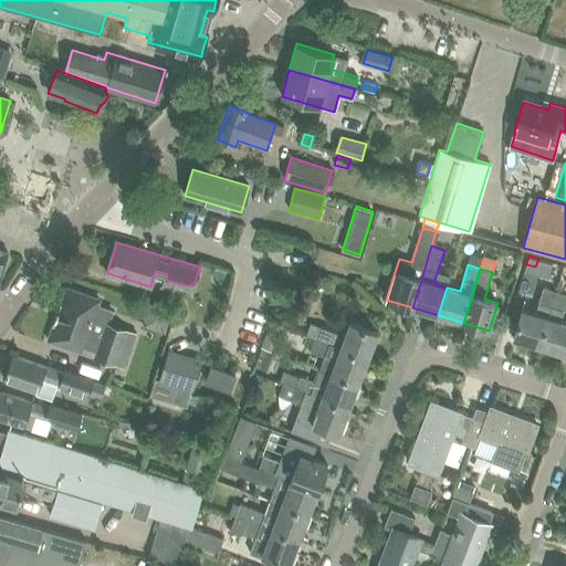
[(548,318),(555,292),(543,287),(538,303),(540,303),(536,315),(522,311),(513,338),(540,346),(548,318)]
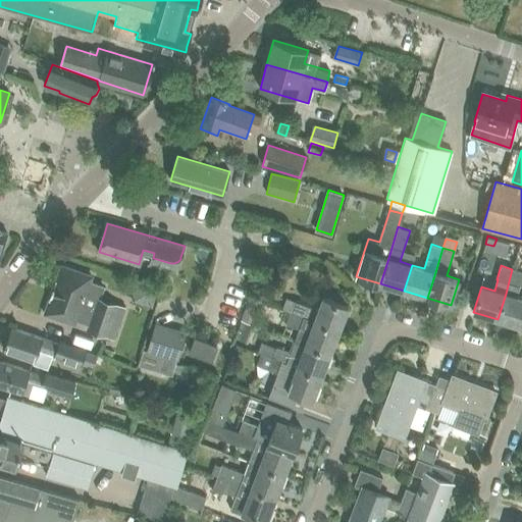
[(61,266),(44,314),(76,324),(77,321),(88,325),(87,328),(106,334),(116,304),(98,298),(102,285),(91,281),(93,276),(61,266)]
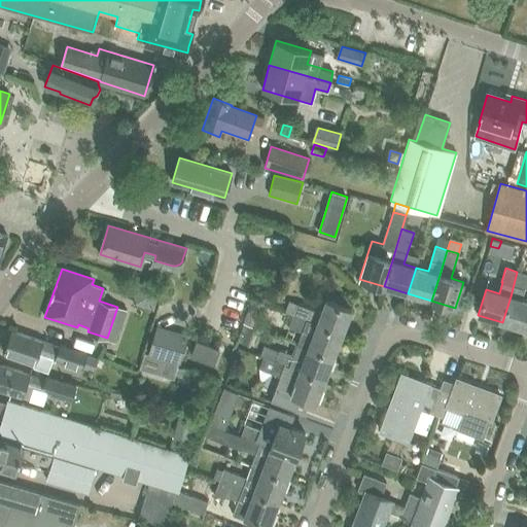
[(526,329),(526,324),(526,301),(522,300),(526,282),(526,274),(517,272),(511,296),(502,322),(526,329)]
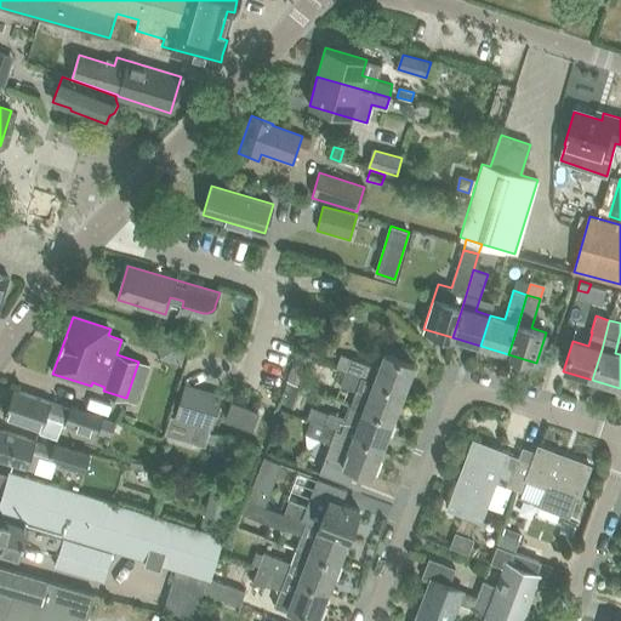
[(164,337),(158,357),(177,363),(183,342),(164,337)]
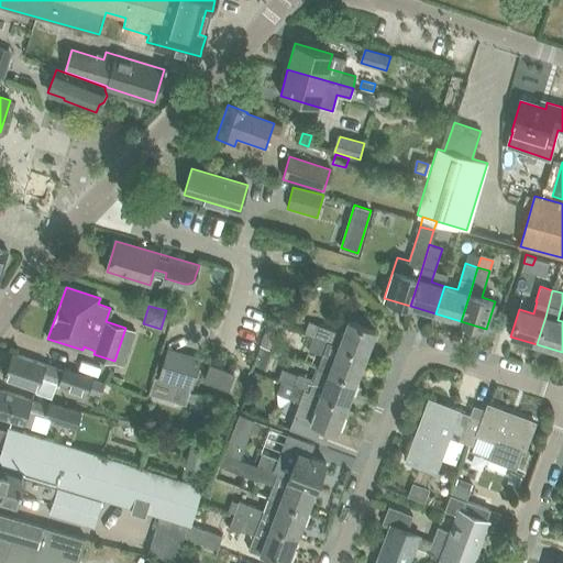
[(273,352),(283,327),(268,321),(258,346),(273,352)]
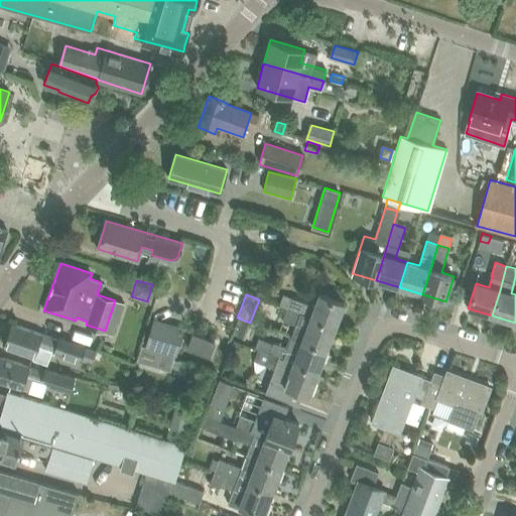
[(336,328),(344,304),(318,294),(313,306),(283,294),(278,306),(285,309),(286,308),(336,328)]
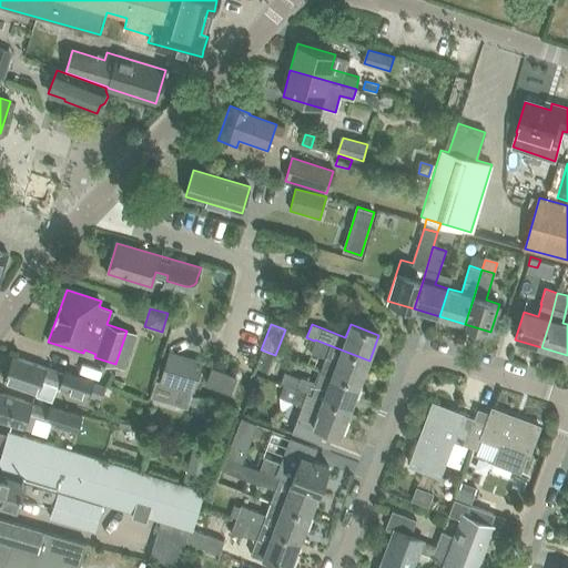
[(359,385),(369,361),(315,340),(314,341),(310,352),(325,358),(321,371),(359,385)]
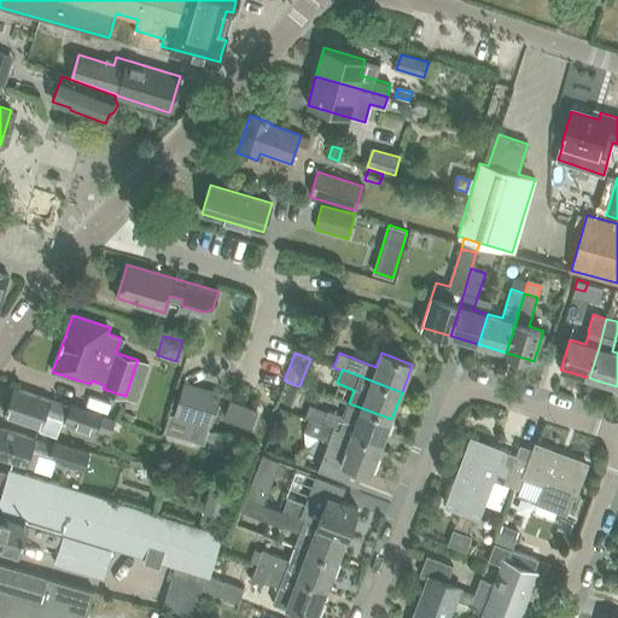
[(210,427),(219,400),(220,394),(184,383),(174,418),(210,427)]
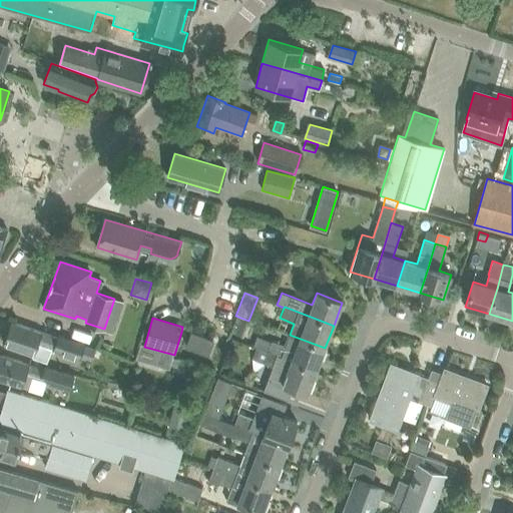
[(4,345),(48,359),(52,347),(55,348),(55,351),(91,363),(95,349),(84,345),(85,344),(60,335),(59,339),(12,322),(4,345)]
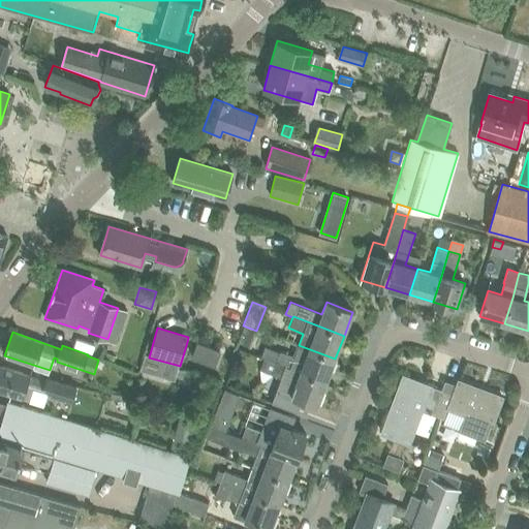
[(216,366),(221,352),(197,343),(192,358),(216,366)]
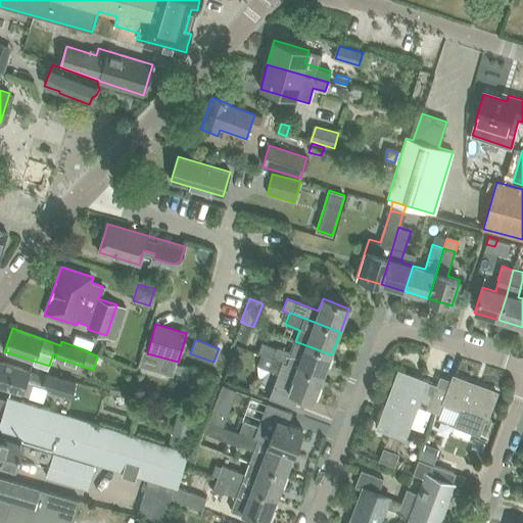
[(257,351),(323,377),(331,354),(295,341),(291,352),(278,347),(277,348),(262,342),(257,351)]
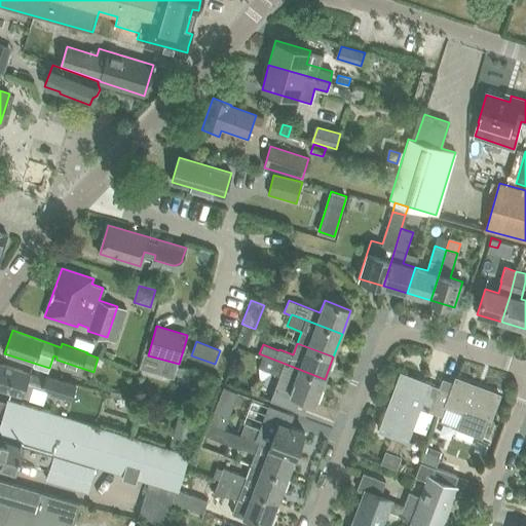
[(284,364),(274,361),(274,362),(266,359),(262,369),(279,376),(270,401),(295,409),(299,398),(315,404),(325,379),(298,369),(284,364)]
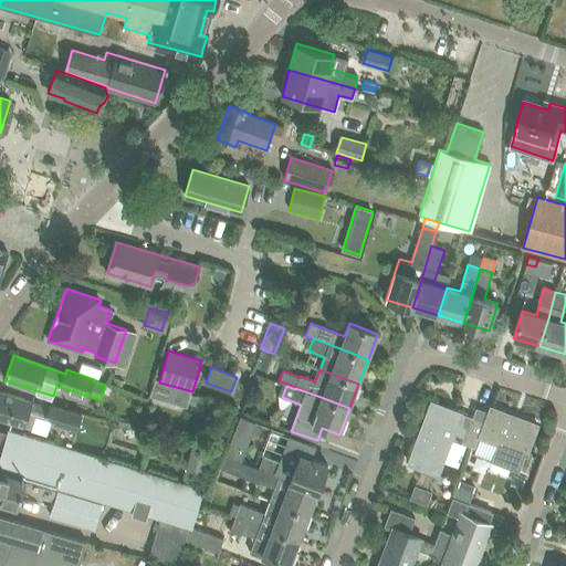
[(48,407),(0,391),(0,418),(23,426),(48,432),(50,425),(67,430),(67,429),(76,431),(82,413),(49,405),(48,407)]
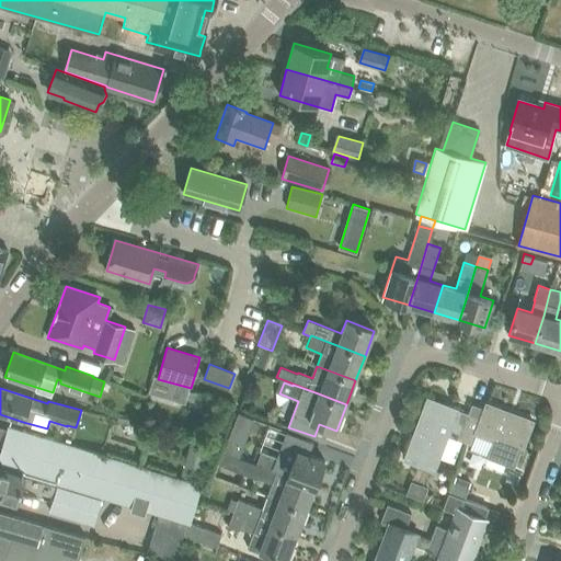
[(422,413),(404,459),(433,469),(438,456),(454,462),(461,441),(459,439),(468,414),(456,409),(427,398),(422,413)]
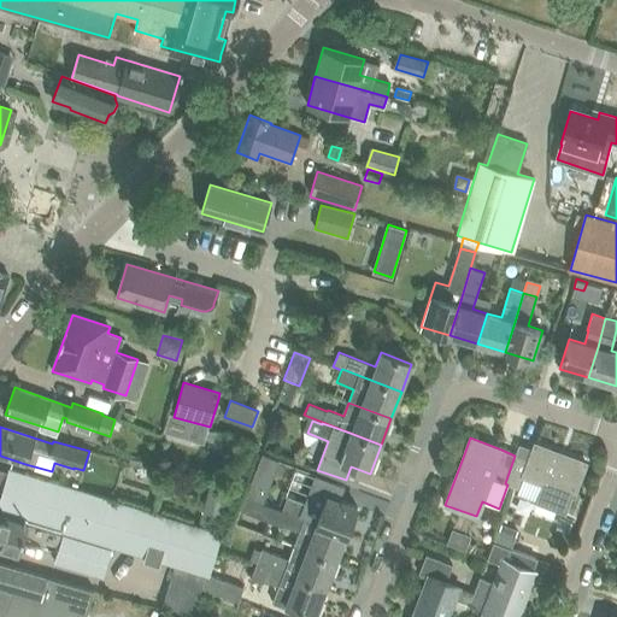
[(515,456),(505,483),(507,485),(518,489),(517,494),(565,512),(571,494),(574,495),(586,463),(535,444),(533,451),(518,446),(515,456)]
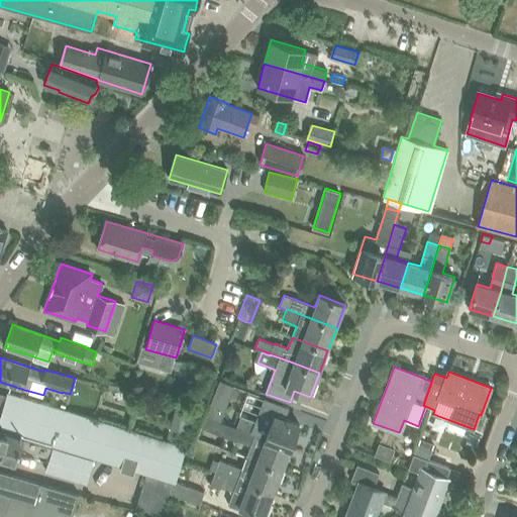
[(178,443),(166,440),(8,393),(0,417),(0,432),(52,448),(53,448),(53,447),(94,459),(94,458),(121,467),(120,470),(133,474),(134,471),(175,483),(188,447),(178,443)]
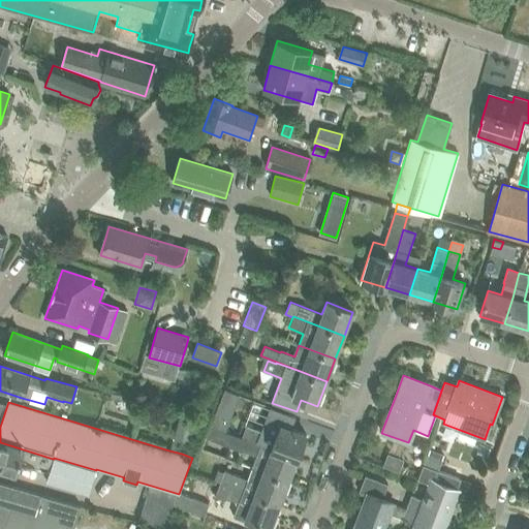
[(215,413),(210,426),(225,431),(231,414),(216,409),(215,413)]
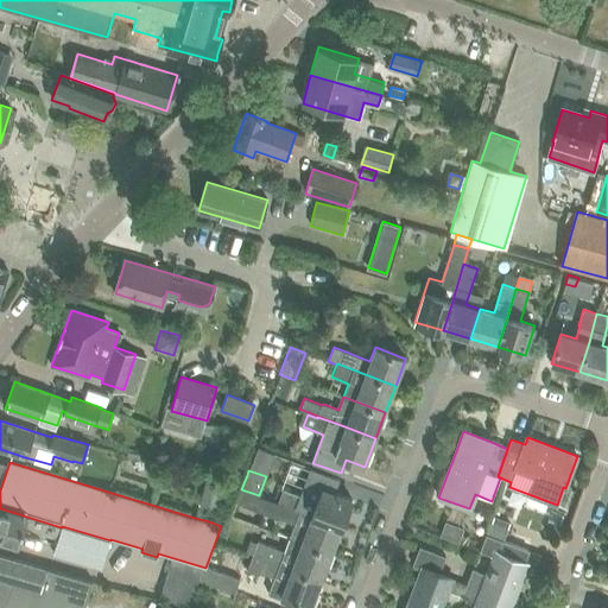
[(316,501),(289,492),(283,489),(278,502),(284,505),(341,527),(352,500),(322,488),(316,501)]
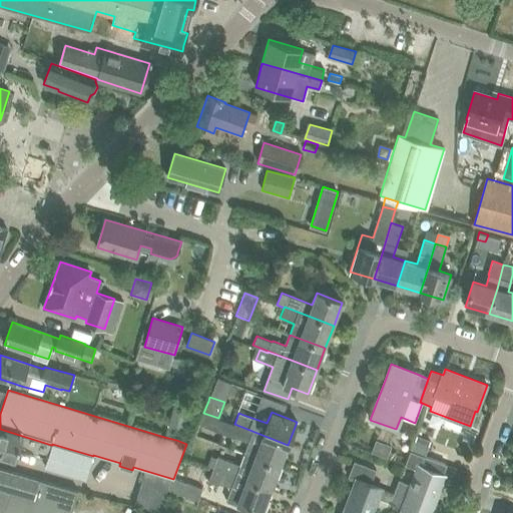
[(280,467),(288,445),(239,426),(234,424),(225,421),(221,432),(235,437),(248,442),(244,454),(280,467)]
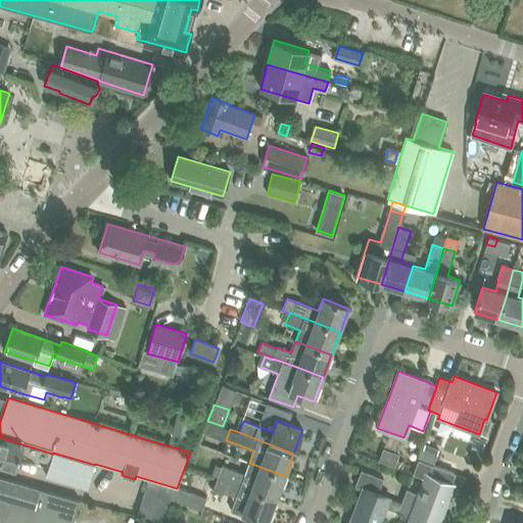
[(171,433),(168,445),(180,448),(184,437),(171,433)]
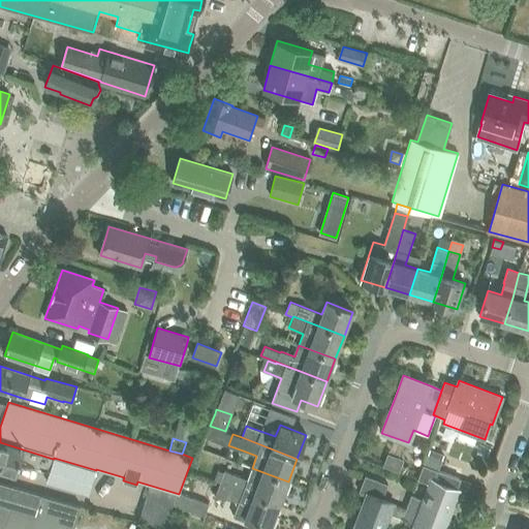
[(50,471),(53,459),(0,442),(0,469),(17,474),(21,463),(50,471)]
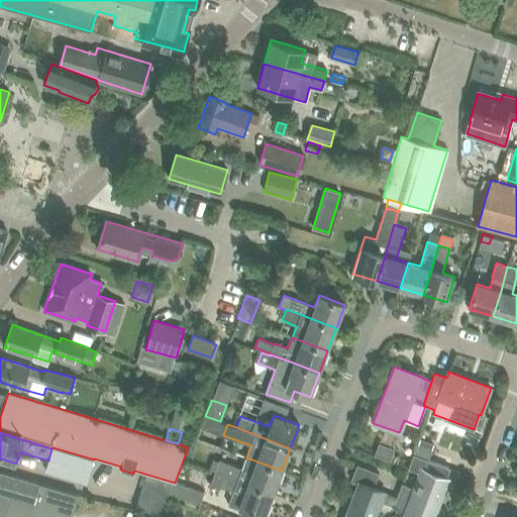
[(379,443),(375,455),(390,461),(395,449),(379,443)]
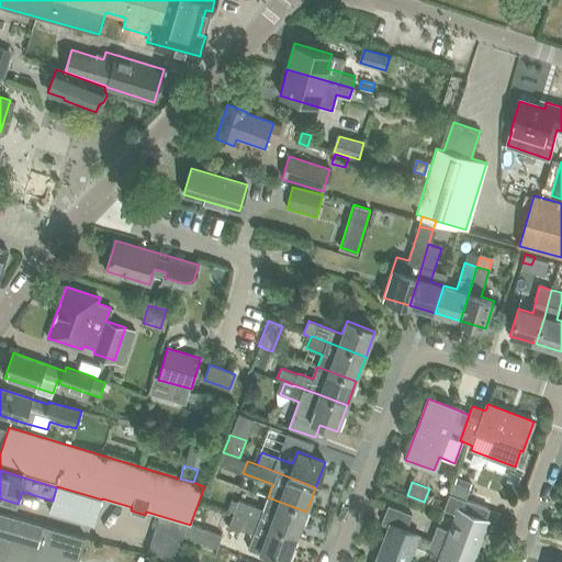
[(453,483),(450,494),(464,499),(468,489),(453,483)]
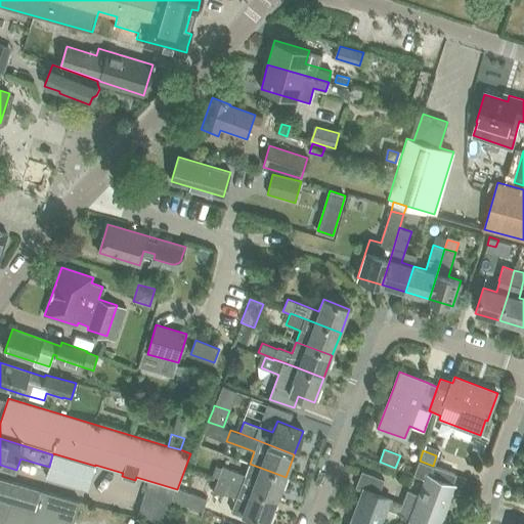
[(52,454),(49,467),(49,468),(45,480),(73,488),(74,486),(87,490),(95,466),(53,453),(53,454),(52,454)]
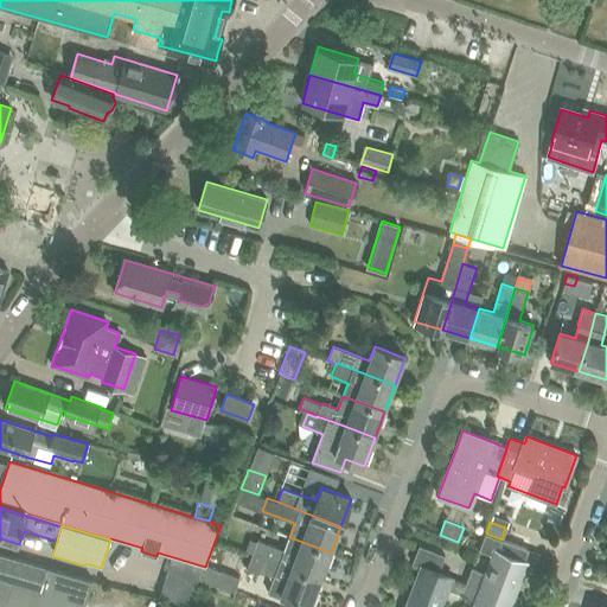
[(491,606),(509,606),(526,563),(523,562),(528,550),(502,540),(486,534),(479,550),(493,555),(486,574),(472,568),(466,583),(462,594),(462,595),(475,600),(475,601),(491,606)]
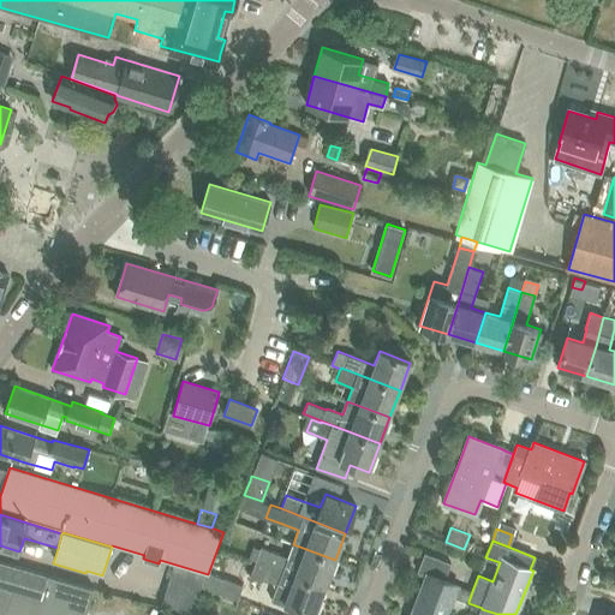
[(326,586),(335,560),(293,544),(287,557),(272,551),(261,547),(256,560),(267,565),(326,586)]
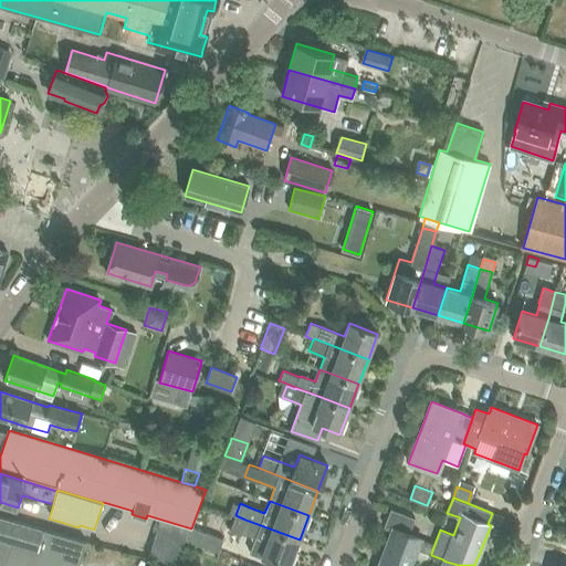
[(431,554),(435,544),(409,534),(416,519),(390,509),(384,526),(392,530),(378,565),(427,565),(431,555),(431,554)]
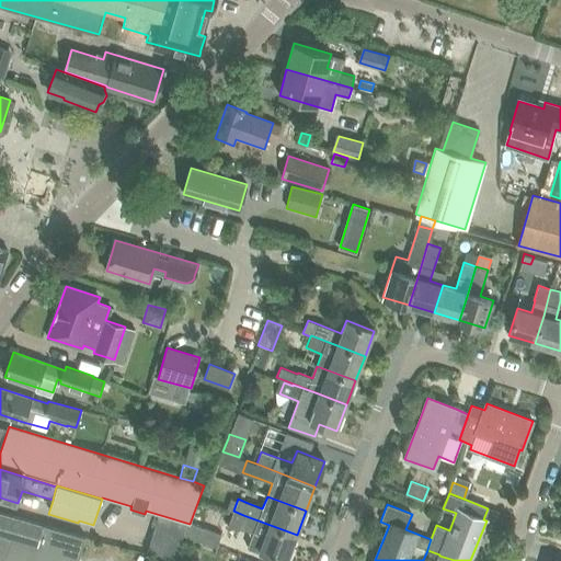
[(297,535),(243,515),(233,511),(228,526),(238,530),(239,529),(253,534),(248,548),(259,552),(260,550),(287,560),(297,535)]
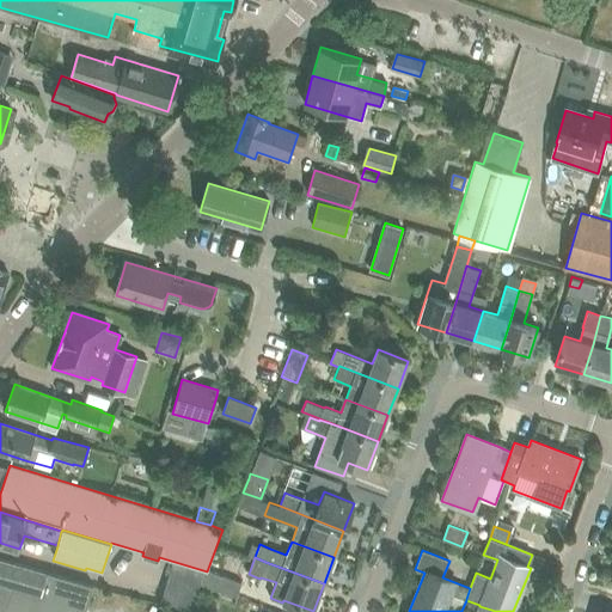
[(84,611),(92,586),(48,573),(0,558),(0,611),(84,611)]
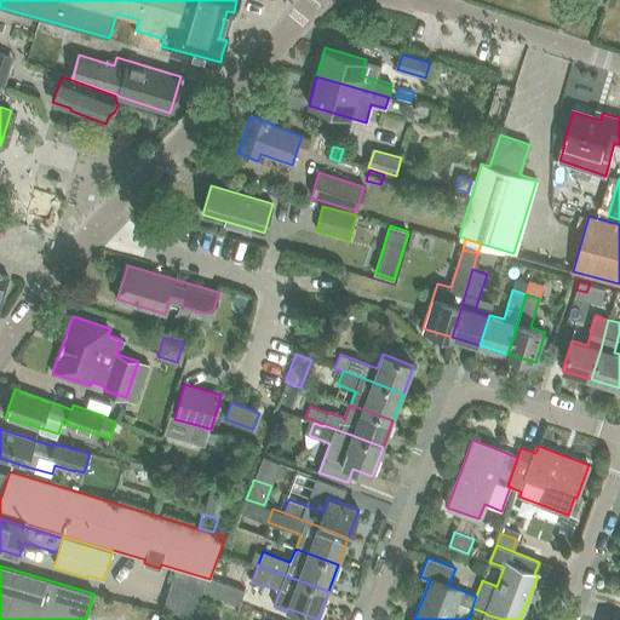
[(193,619),(206,579),(176,570),(162,612),(187,619),(193,619)]
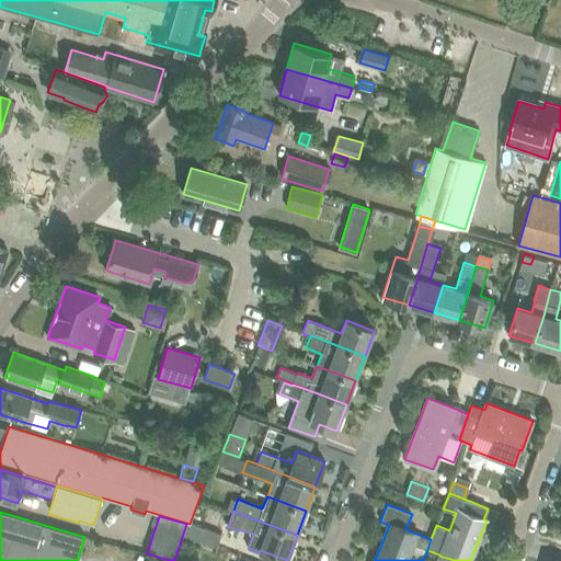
[(191,523),(185,536),(216,548),(221,535),(191,523)]
